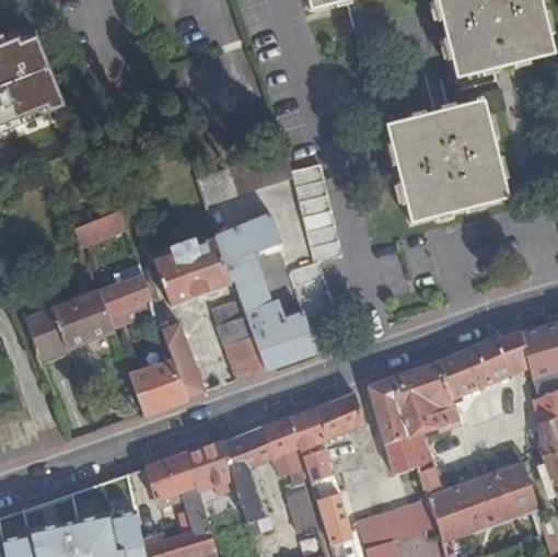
[(554,50),(539,0),(439,0),(460,74),(554,50)]
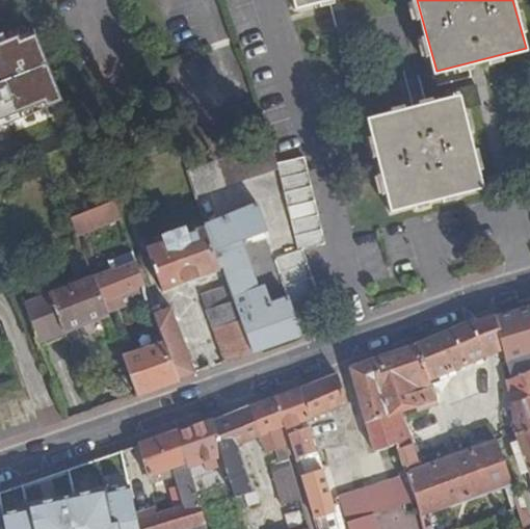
[(26,24),(0,32),(0,124),(55,105),(26,24)]
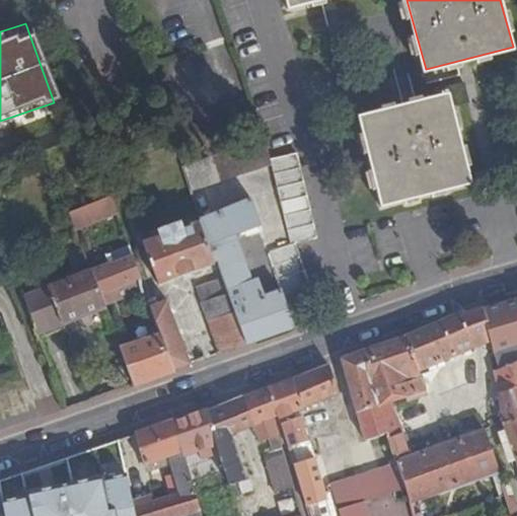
[(358,115),(381,205),(470,181),(446,93),(358,115)]
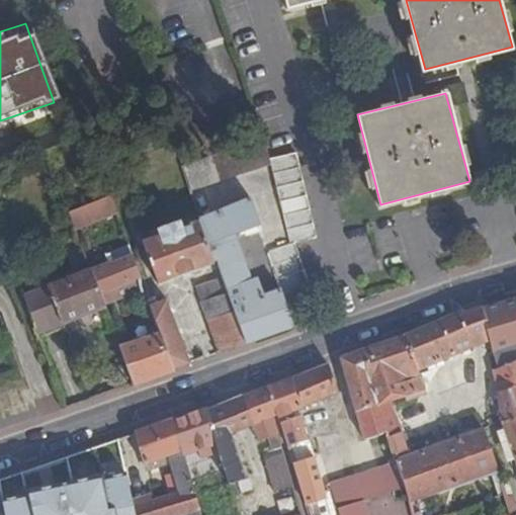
[(190,190),(270,162),(269,156),(264,137),(181,165),(190,190)]
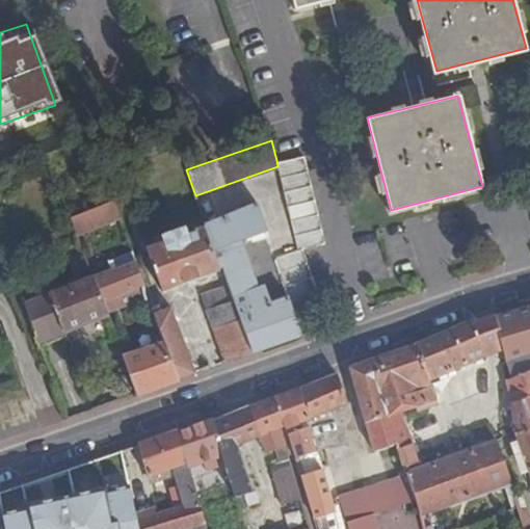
[(85,195),(68,146),(44,154),(68,217),(111,200),(108,187),(85,195)]
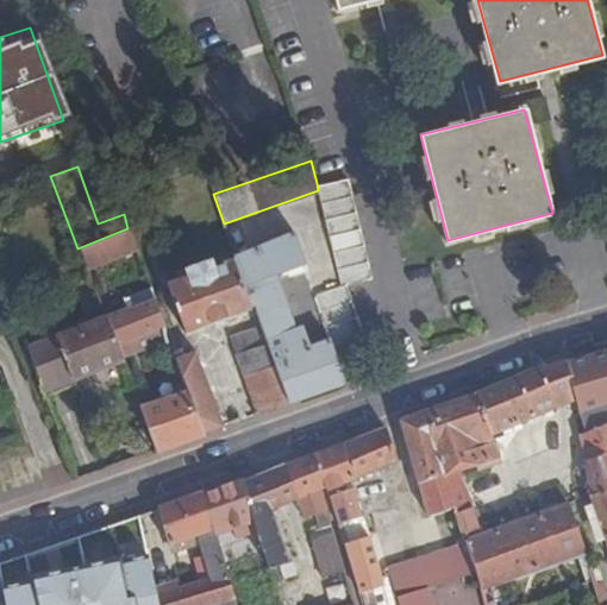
[(318,190),(339,283),(312,294),(329,339),(336,359),(367,347),(346,283),(370,278),(348,177),(317,183),(318,190)]
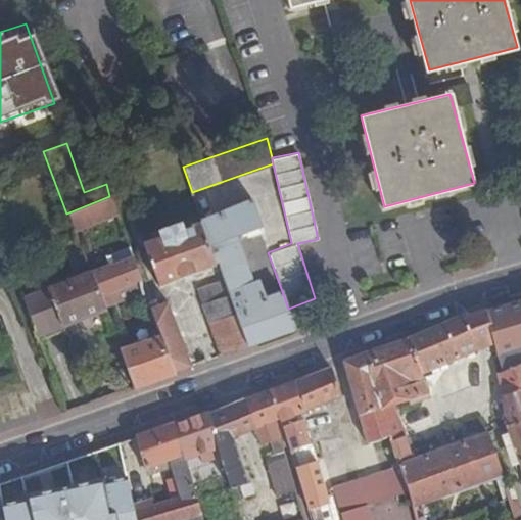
[(66,214),(72,227),(115,211),(109,196),(66,214)]
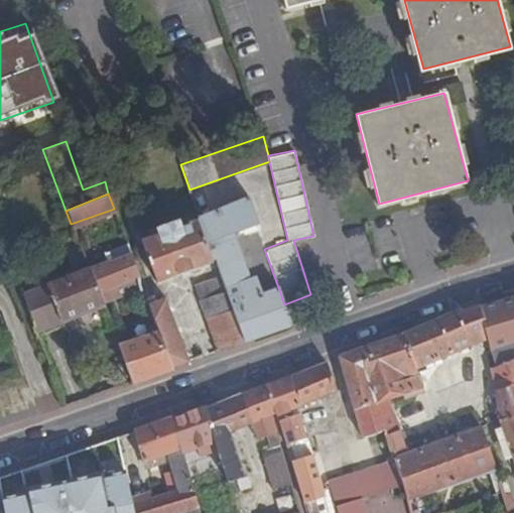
[(246,198),(199,214),(200,217),(215,260),(220,275),(243,340),(290,323),(284,304),(278,287),(260,293),(255,275),(247,278),(232,233),(256,225),(246,198)]
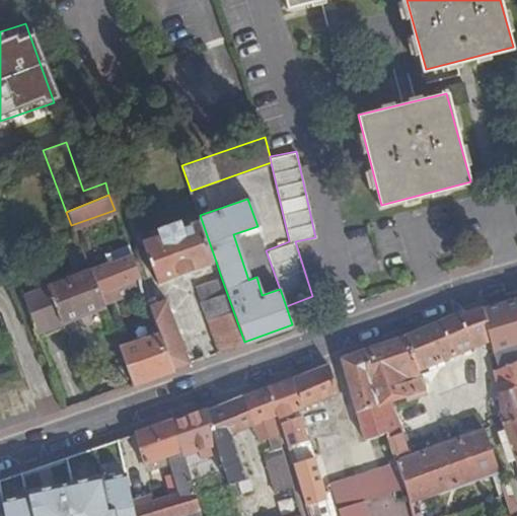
[(159,282),(216,262),(201,218),(143,238),(159,282)]
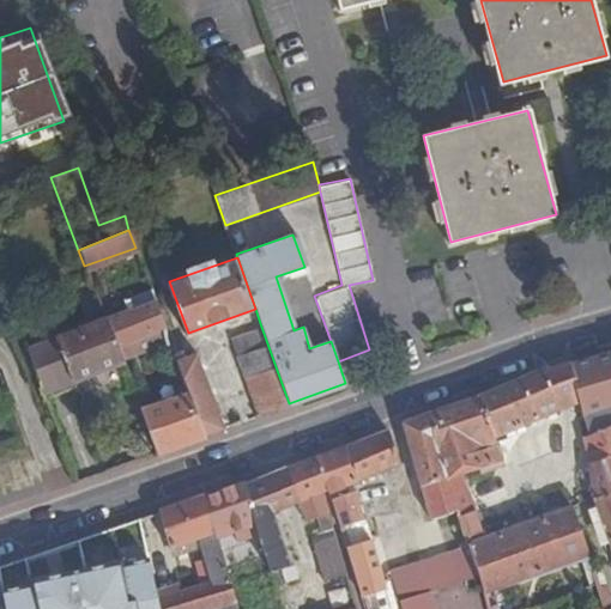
[(126,308),(104,316),(119,357),(169,338),(151,291),(150,288),(122,298),(126,308)]
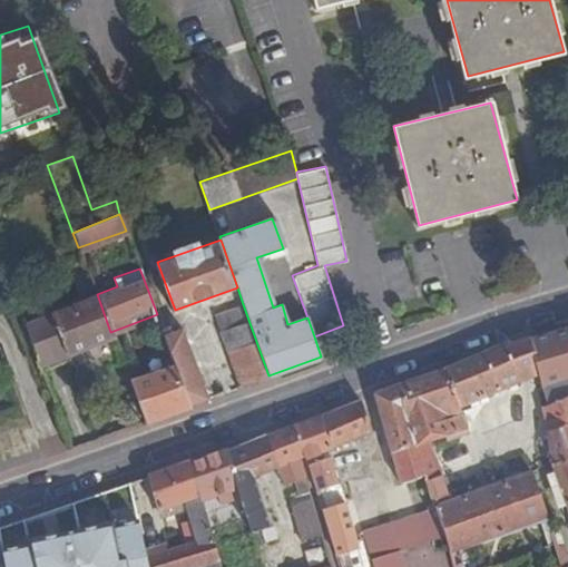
[(70,277),(80,300),(97,294),(87,270),(70,277)]
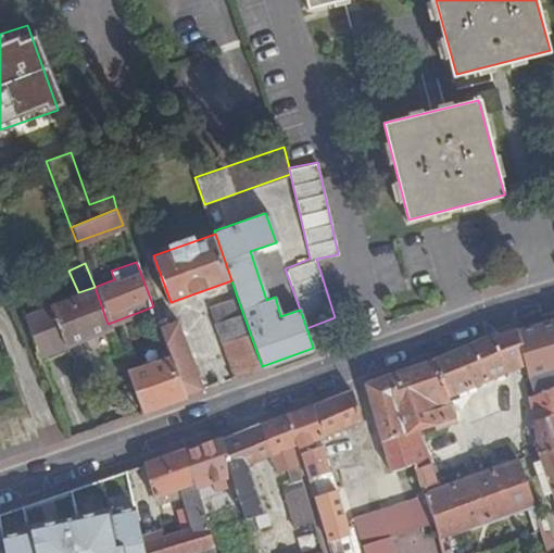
[(78,292),(48,304),(63,342),(109,325),(108,324),(95,287),(78,292)]
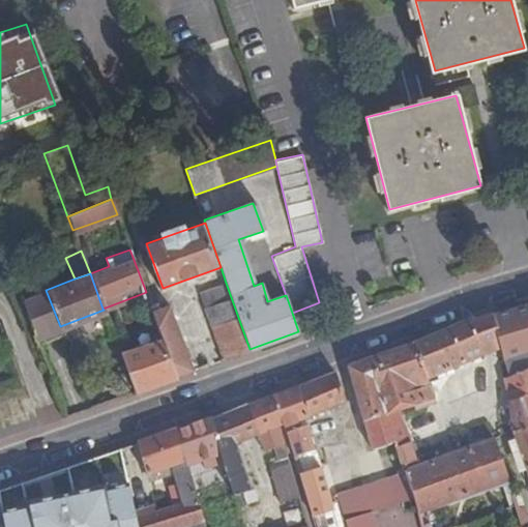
[(199,293),(225,358),(250,349),(226,283),(199,293)]
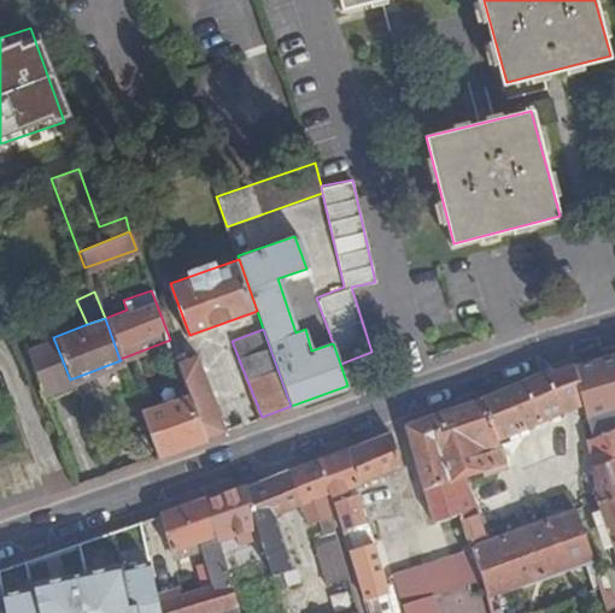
[(41,392),(70,379),(53,337),(24,347),(41,392)]
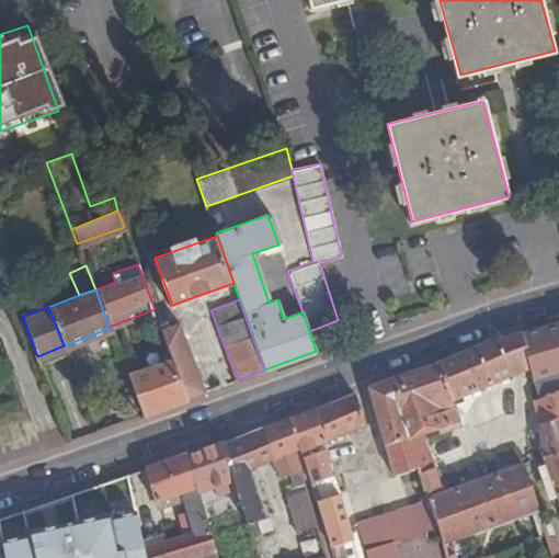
[(167,318),(159,319),(172,357),(187,397),(205,389),(180,321),(168,326),(167,318)]
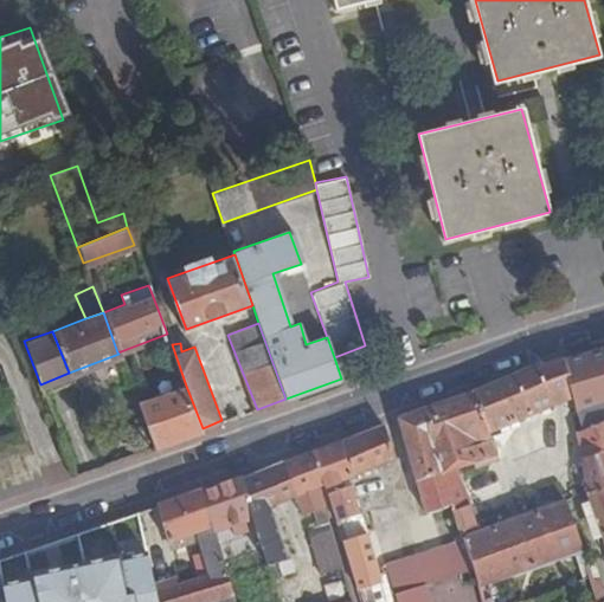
[(603,345),(561,357),(573,395),(582,426),(574,428),(584,457),(603,448),(603,345)]
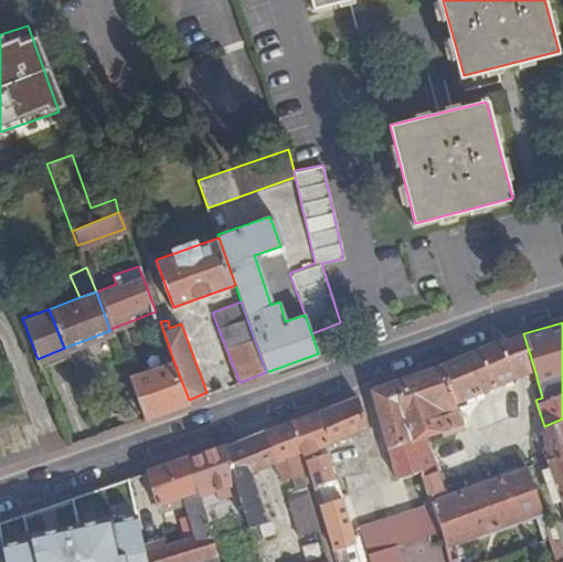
[(514,375),(534,369),(523,333),(523,330),(506,340),(505,337),(369,389),(399,477),(402,475),(424,468),(433,499),(445,530),(447,536),(449,542),(542,510),(527,467),(445,495),(432,449),(422,437),(442,431),(444,436),(464,427),(455,401),(514,375)]
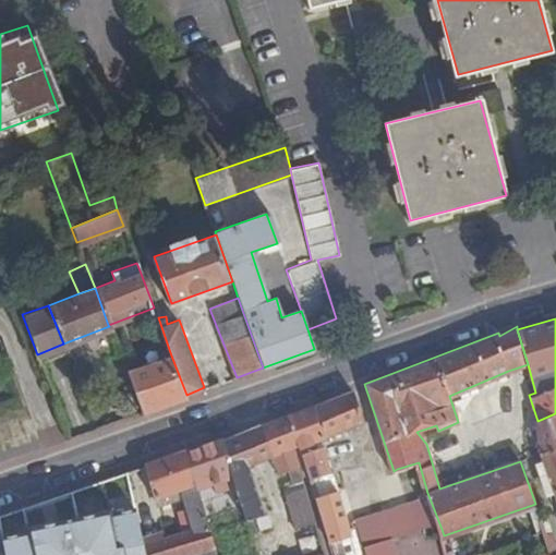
[(171,356),(125,371),(141,412),(186,397),(186,395),(171,356)]
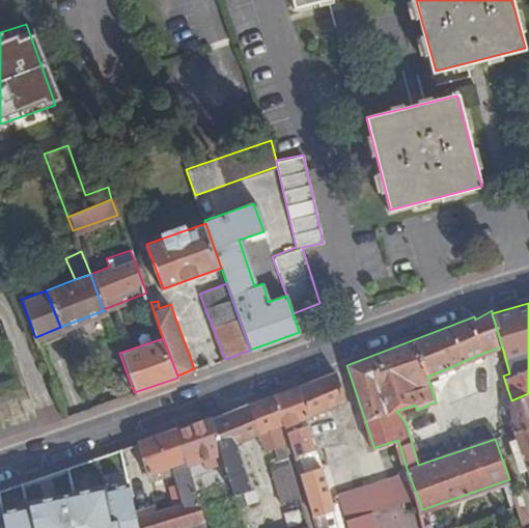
[(311,400),(315,412),(344,399),(335,369),(296,385),(304,404),(311,400)]
